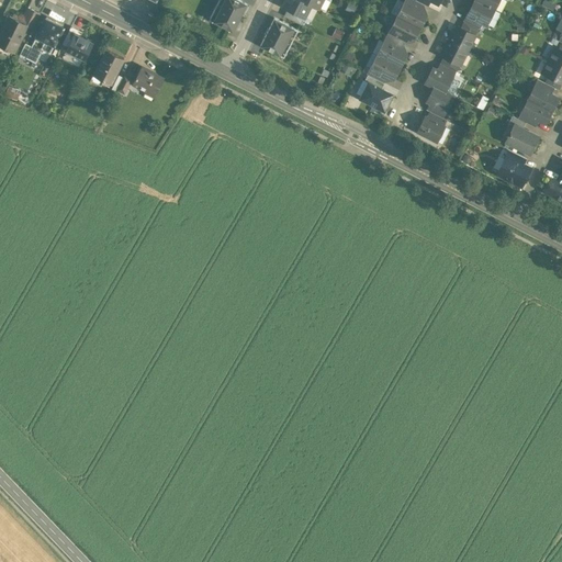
[(238,0),(218,0),(217,4),(240,17),(247,4),(238,0)]
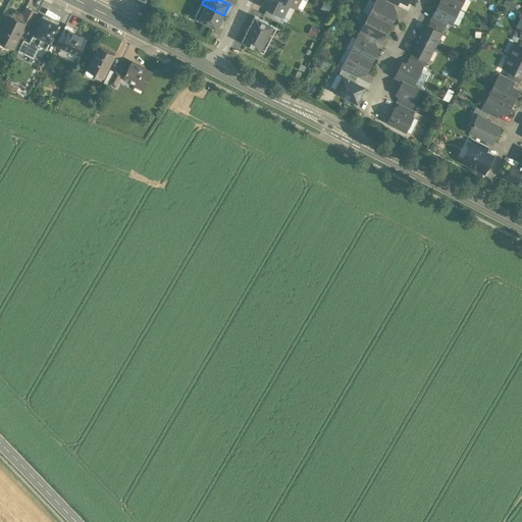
[(264,0),(262,6),(267,9),(282,16),(289,5),(289,4),(279,0),(264,0)]
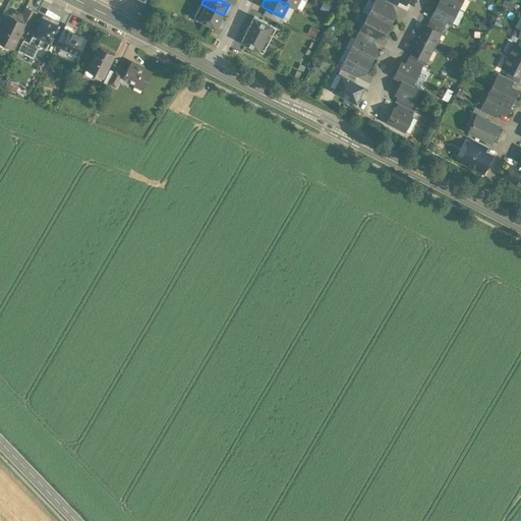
[(279,0),(288,4),(288,5),(294,8),(298,0),(279,0)]
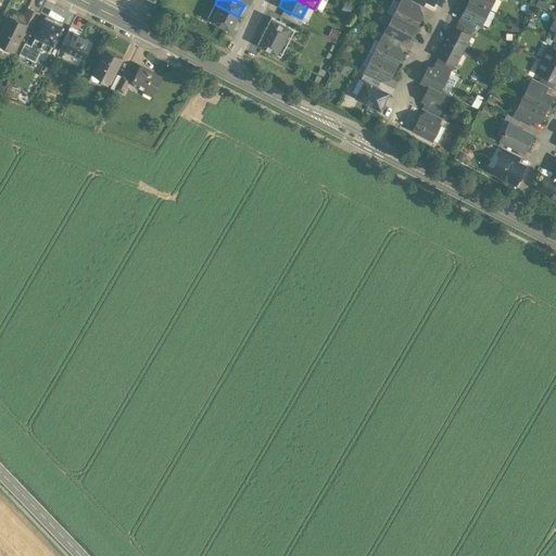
[(411,0),(409,0),(401,0),(400,2),(415,10),(417,3),(411,0)]
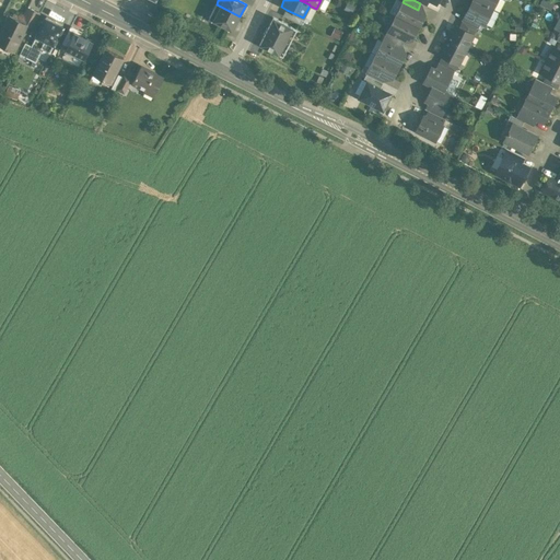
[(492,10),(473,0),(466,14),(466,15),(479,22),(485,24),(492,10)]
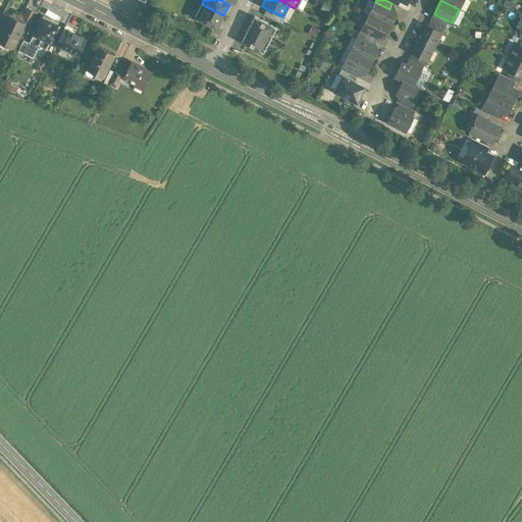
[(440,0),(459,9),(463,0),(440,0)]
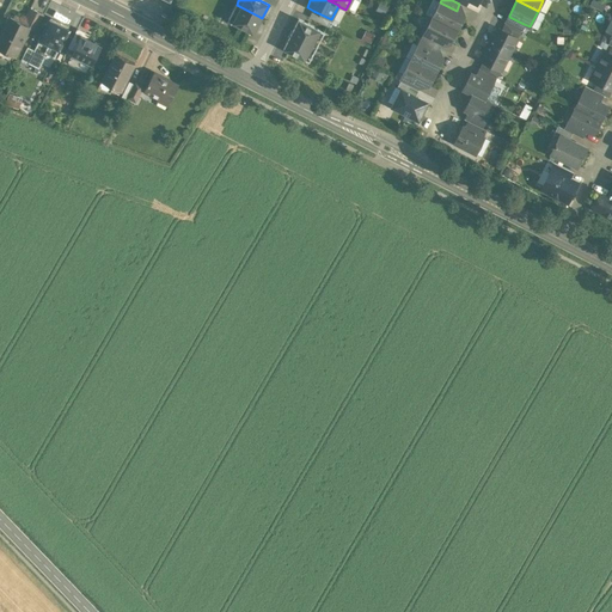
[(457,11),(440,2),(433,17),(457,30),(463,17),(461,13),(457,11)]
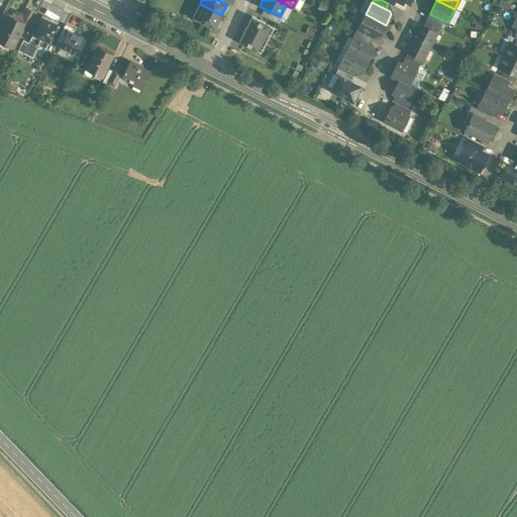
[(221,15),(200,4),(193,18),(214,29),(221,15)]
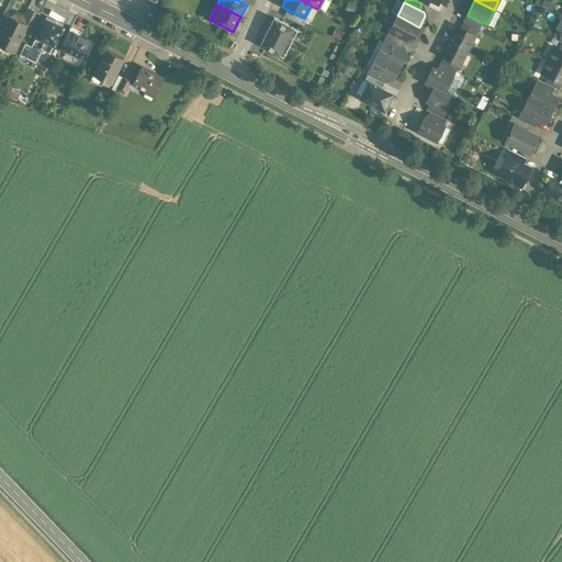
[(33,10),(25,24),(27,24),(26,25),(32,29),(40,13),(33,10)]
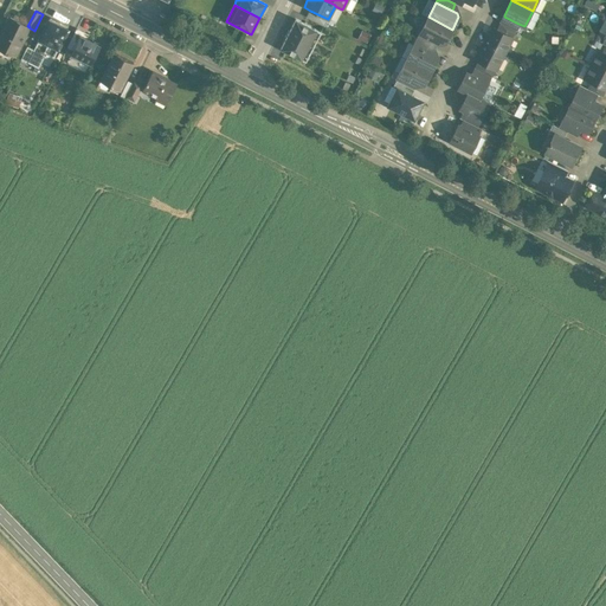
[(328,19),(310,11),(307,18),(324,26),(328,19)]
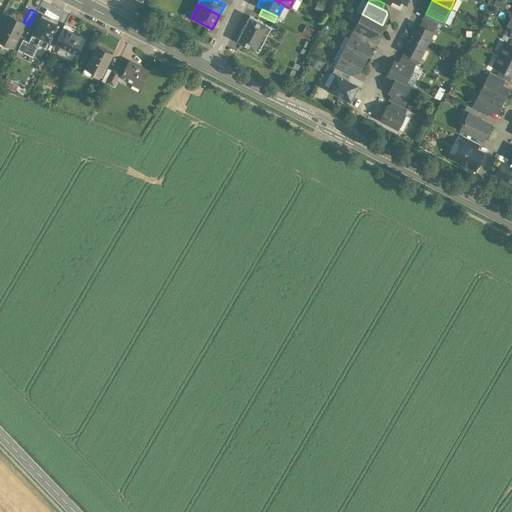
[(9,14),(0,31),(0,41),(12,47),(24,23),(25,22),(23,22),(15,18),(16,15),(12,13),(11,16),(9,14)]
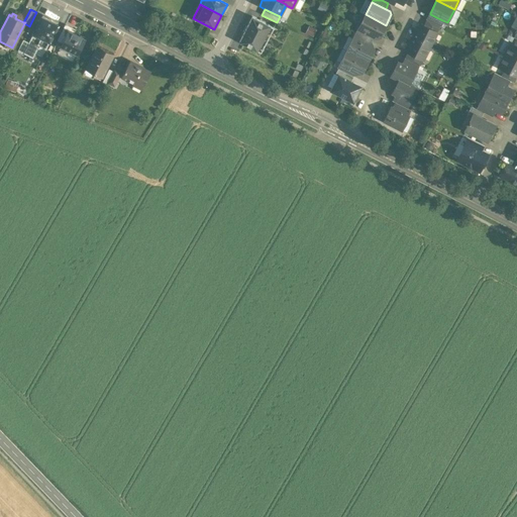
[(386,25),(366,14),(359,27),(373,33),(373,34),(378,36),(381,35),(386,25)]
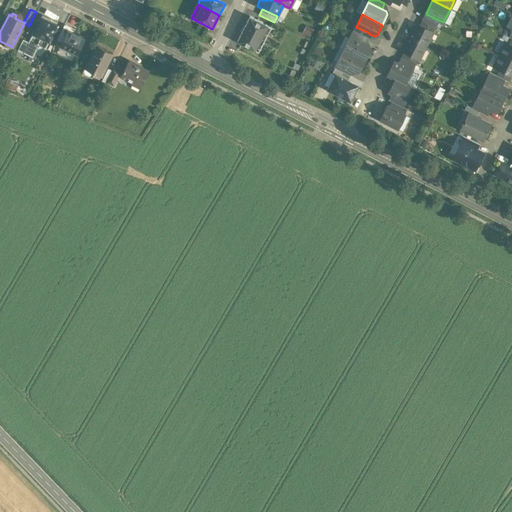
[(438,20),(426,14),(423,20),(435,26),(438,20)]
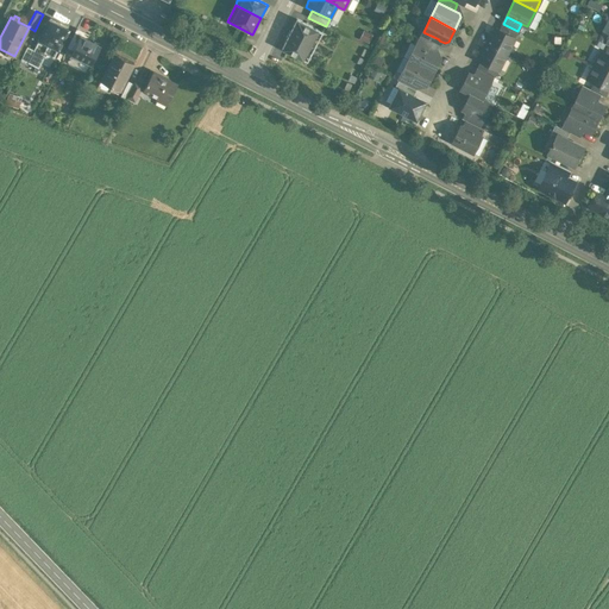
[(60,23),(50,18),(39,39),(49,43),(58,49),(69,30),(60,25),(60,23)]
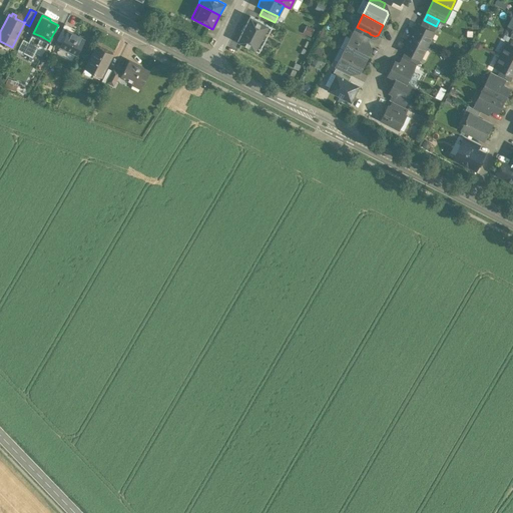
[(272,28),(250,17),(243,29),(266,40),(272,28)]
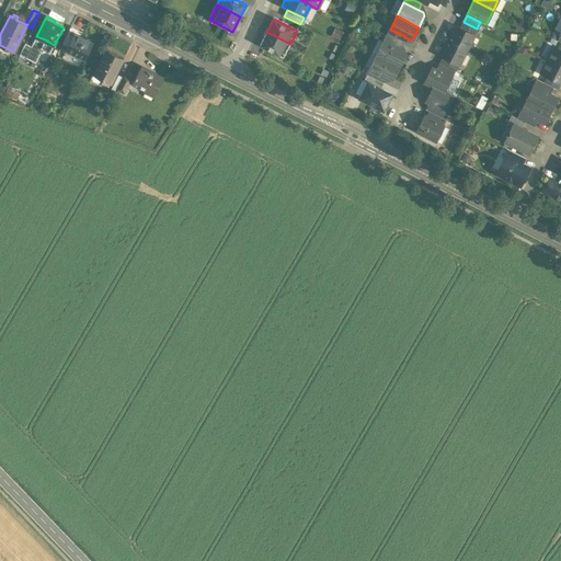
[(477,29),(464,22),(460,29),(473,35),(477,29)]
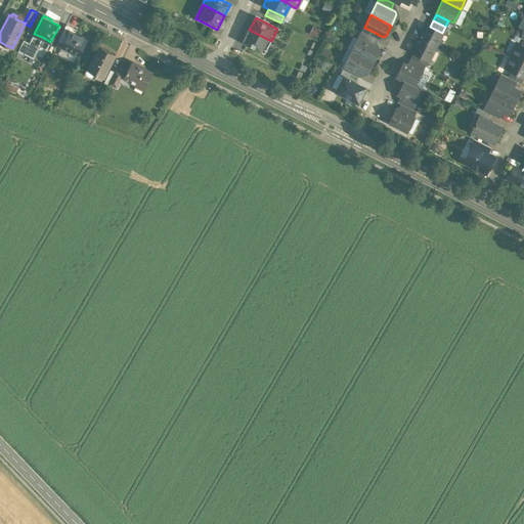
[(67,25),(58,41),(63,44),(70,31),(71,31),(73,28),(67,25)]
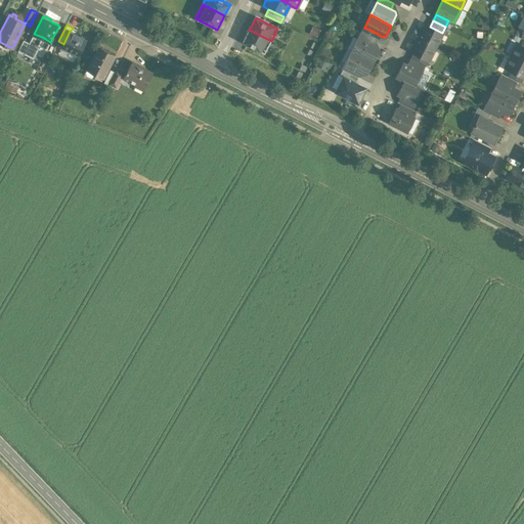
[(430,27),(425,25),(418,38),(436,47),(443,33),(442,33),(430,27)]
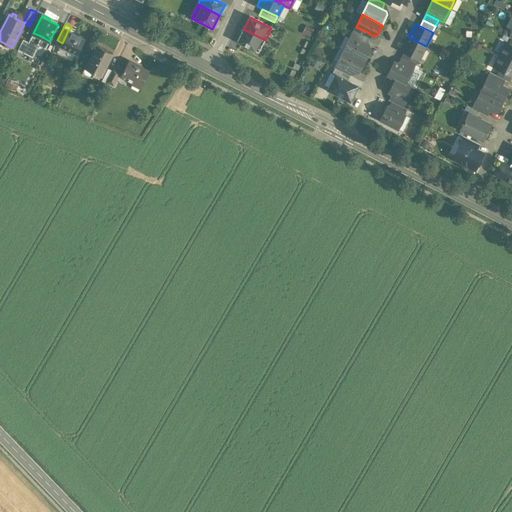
[(369,33),(356,27),(353,32),(366,39),(369,34),(369,33)]
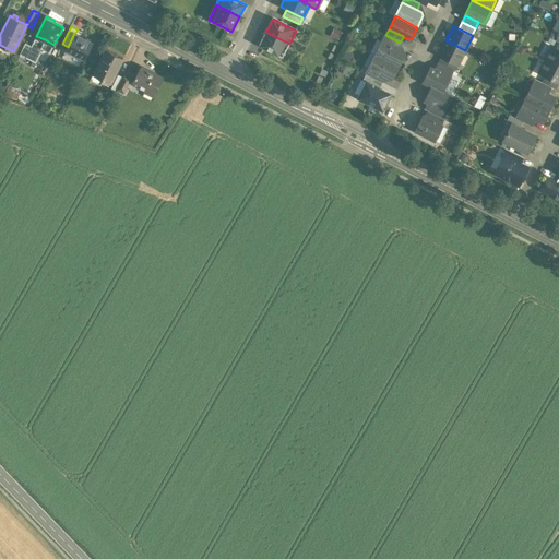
[(289,44),(265,32),(259,46),(282,58),(289,44)]
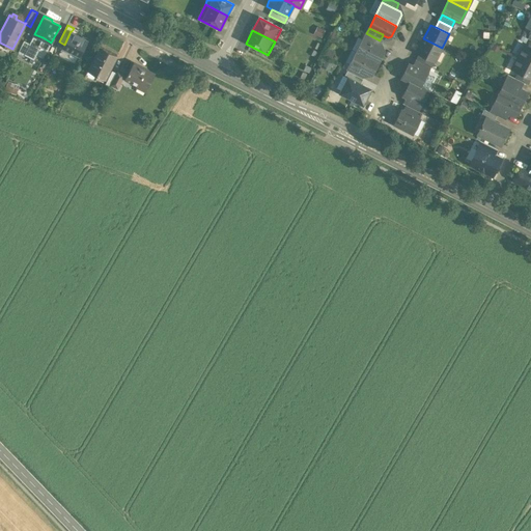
[(72,31),(71,31),(64,45),(62,49),(71,53),(72,51),(80,55),(88,39),(72,31)]
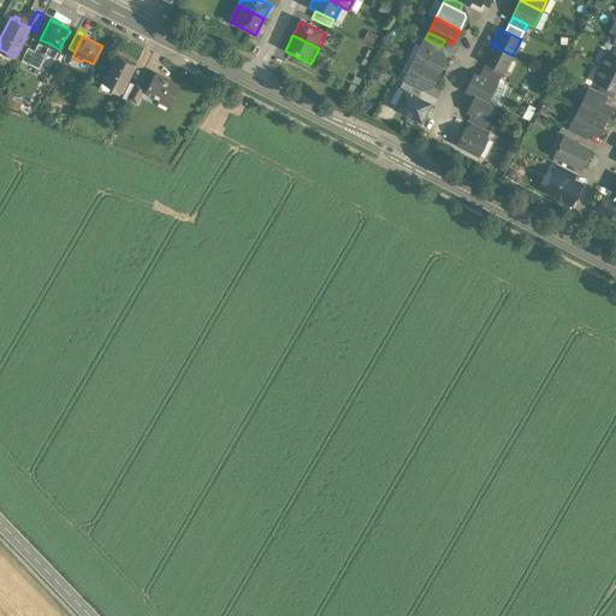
[(440,47),(425,39),(421,46),(437,54),(437,53),(440,47)]
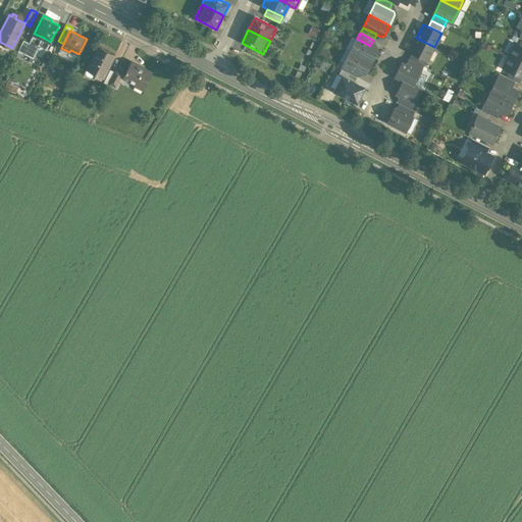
[(23,53),(33,58),(40,45),(38,44),(40,40),(33,36),(29,43),(23,53)]
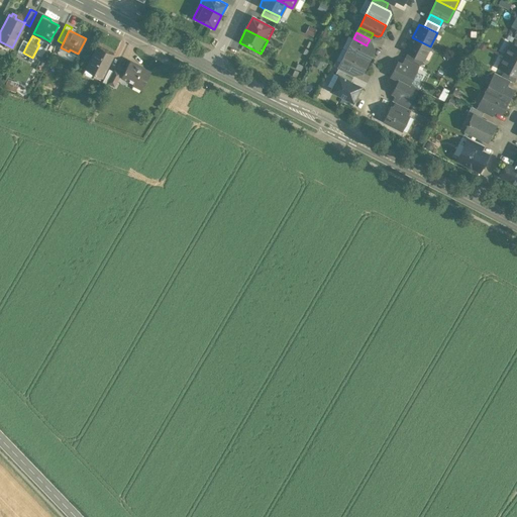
[(49,41),(41,36),(39,39),(37,43),(39,44),(46,48),(49,41)]
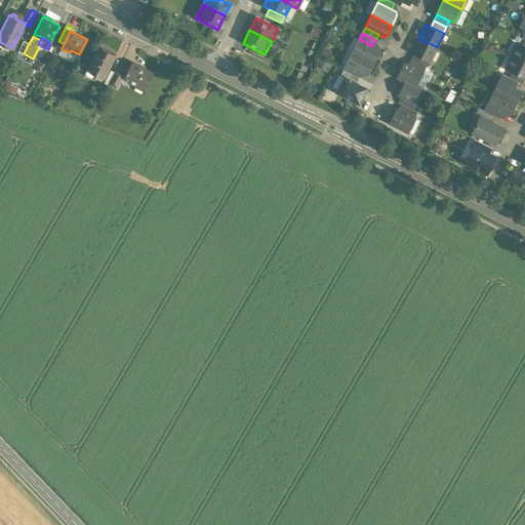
[(437,47),(418,38),(412,51),(414,53),(430,61),(437,47)]
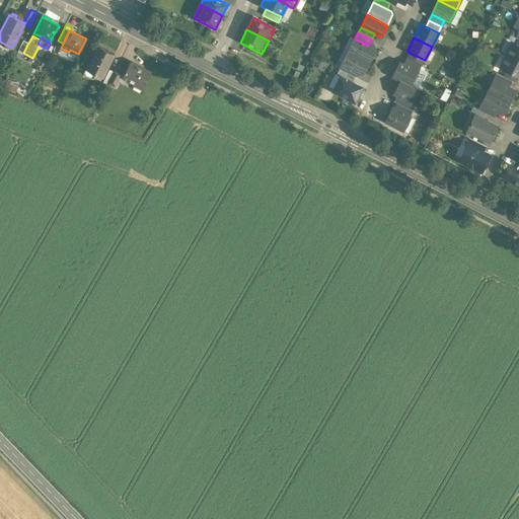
[(368,46),(355,39),(349,51),(369,61),(374,51),(373,48),(368,45),(368,46)]
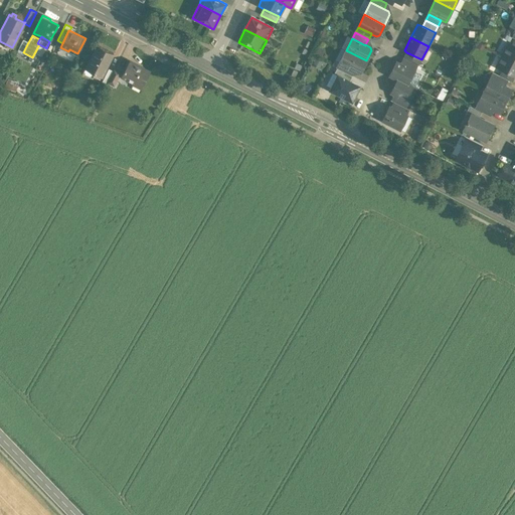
[(28,42),(23,39),(18,50),(23,52),(28,42)]
